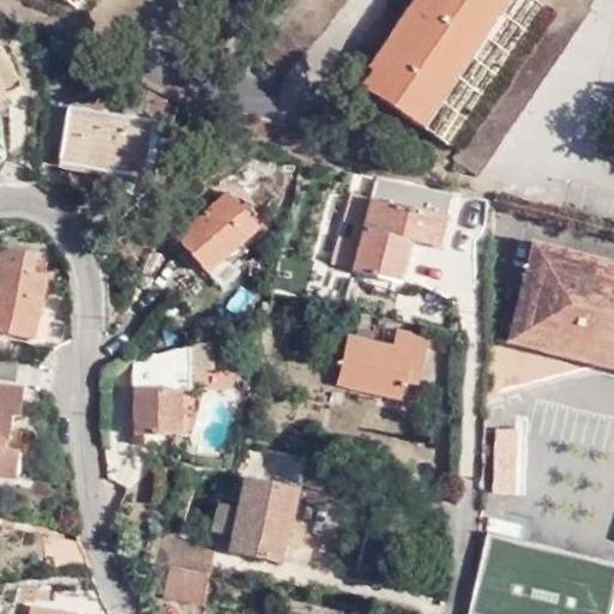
[(60,0),(58,4),(86,22),(100,0),(60,0)]
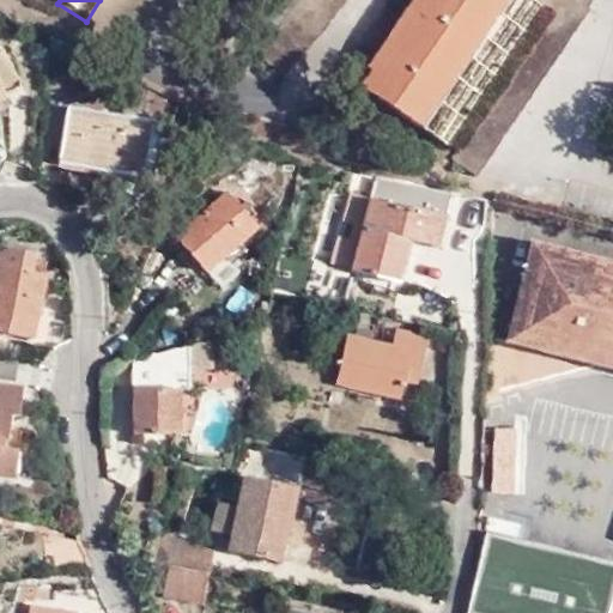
[(495,0),(386,0),(375,14),(366,8),(354,24),(365,30),(345,59),(412,110),(495,0)]
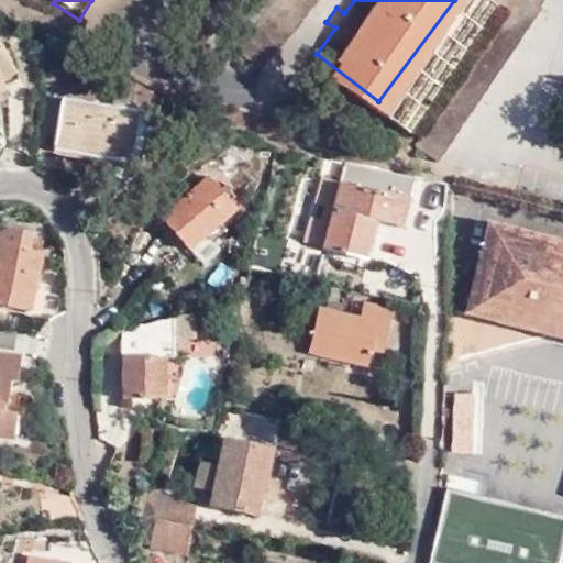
[(487,0),(406,120),(431,136),(525,0),(487,0)]
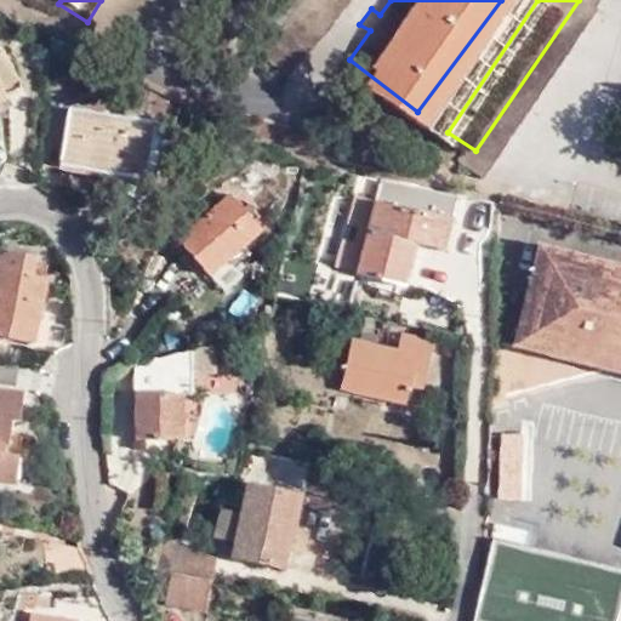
[(126,153),(136,100),(50,85),(41,138),(126,153)]
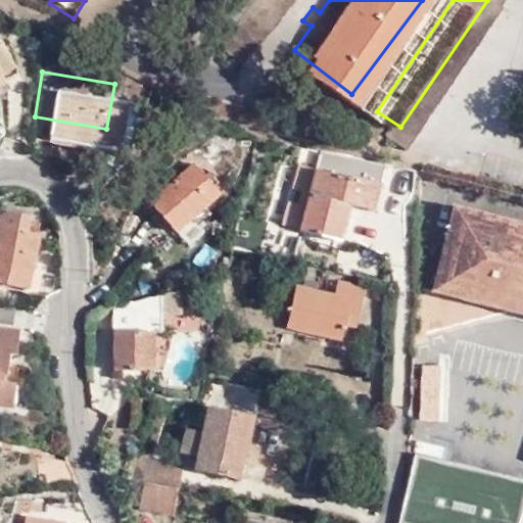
[(221,193),(194,163),(151,201),(178,232),(221,193)]
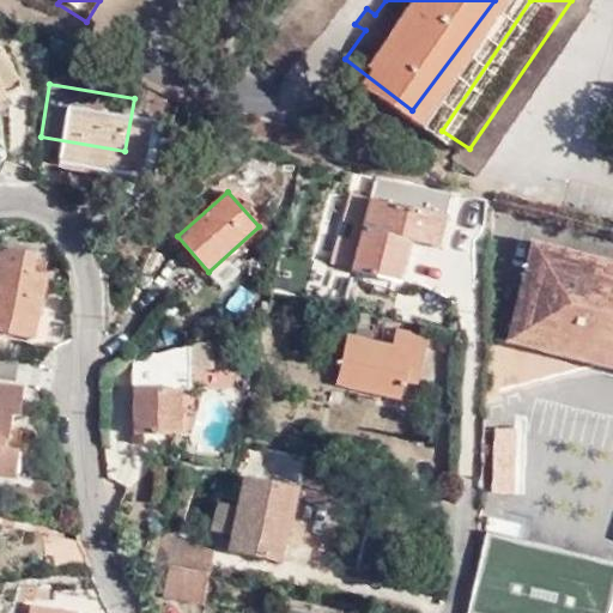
[(372,200),(353,268),(398,281),(410,238),(438,246),(445,217),(412,207),(411,211),(372,200)]
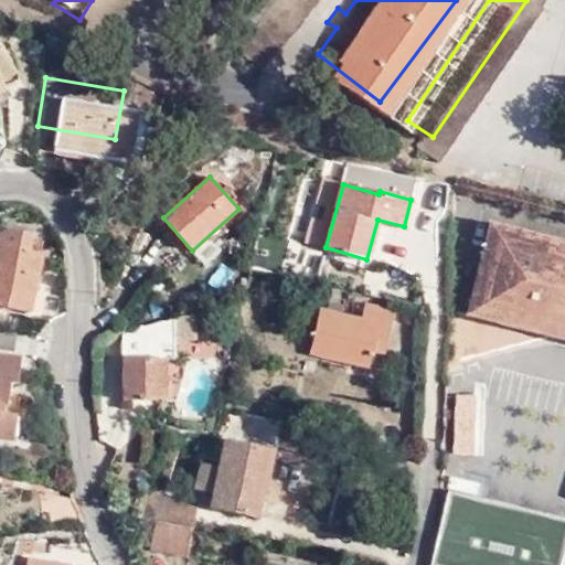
[(564,236),(493,220),(472,313),(564,337),(564,236)]
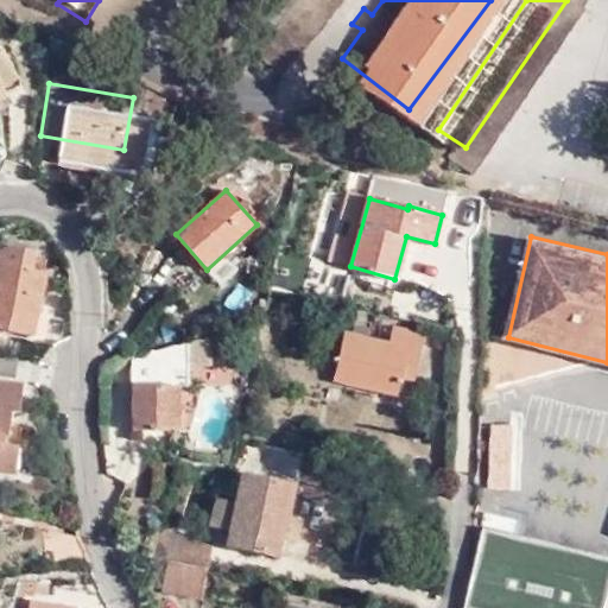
[(0,328),(35,335),(39,312),(48,272),(35,270),(37,254),(32,249),(8,245),(0,248),(0,328)]
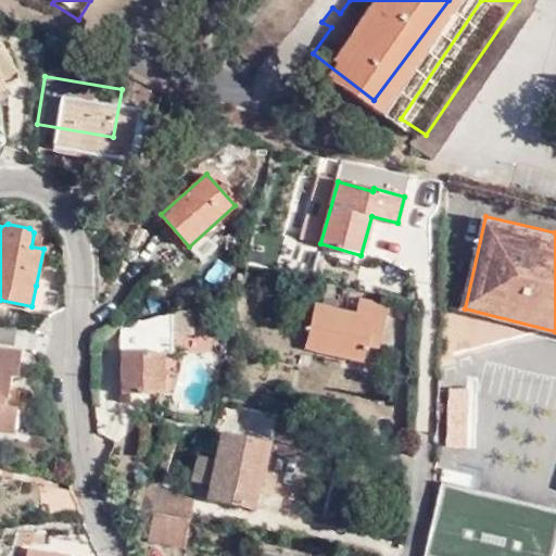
[(283,240),(275,269),(292,273),(301,245),(283,240)]
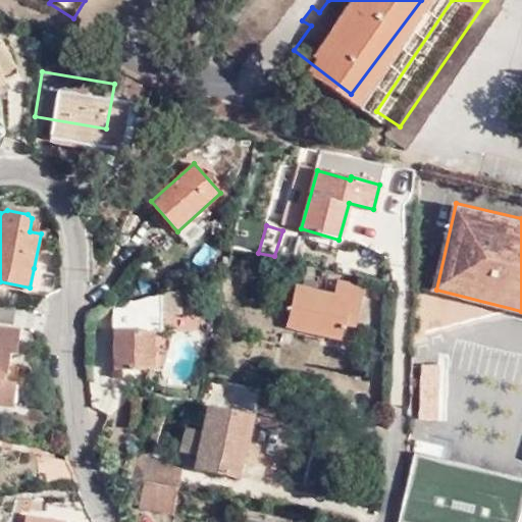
[(43,270),(34,268),(30,288),(29,290),(38,292),(43,270)]
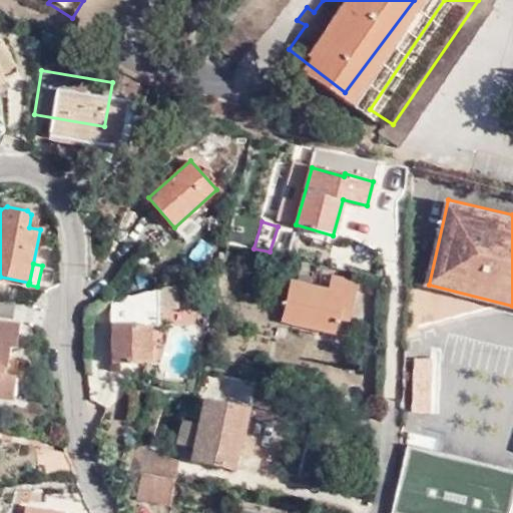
[(331,289),(293,281),(284,322),(335,333),(339,319),(348,321),(357,282),(334,276),(331,289)]
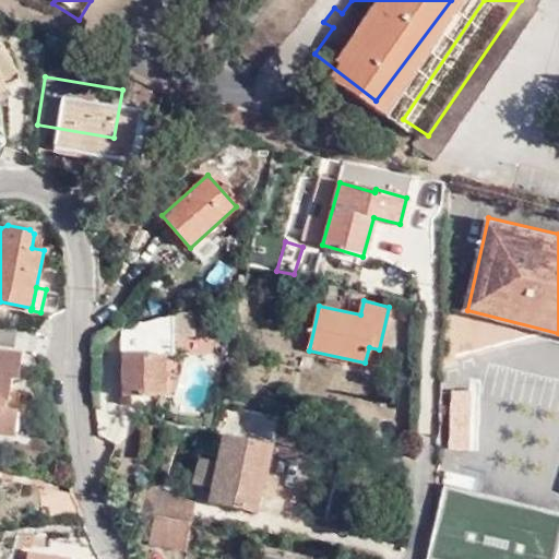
[(194,310),(174,314),(174,337),(194,337),(194,331),(194,310)]
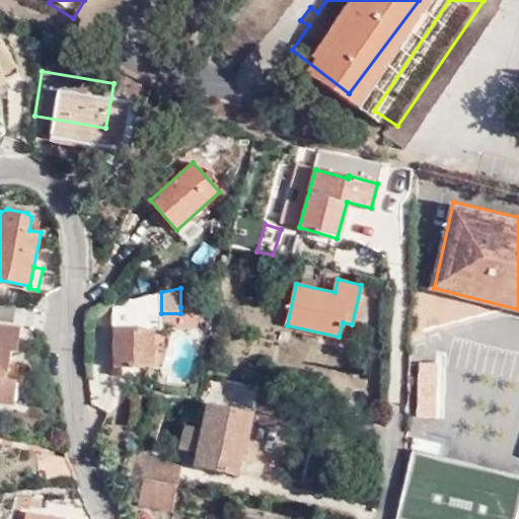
[(161,292),(114,302),(114,367),(153,367),(153,329),(161,328),(161,313),(161,292)]
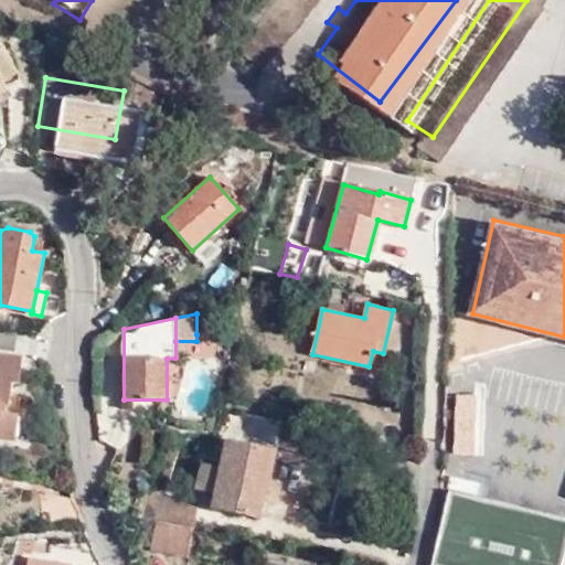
[(0,329),(0,352),(13,354),(17,332),(0,329)]
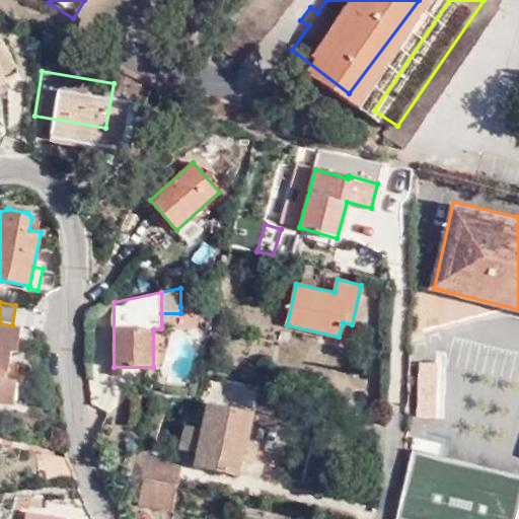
[(153,329),(153,367),(163,367),(172,328),(204,328),(194,307),(180,307),(180,313),(161,313),(161,328),(153,329)]
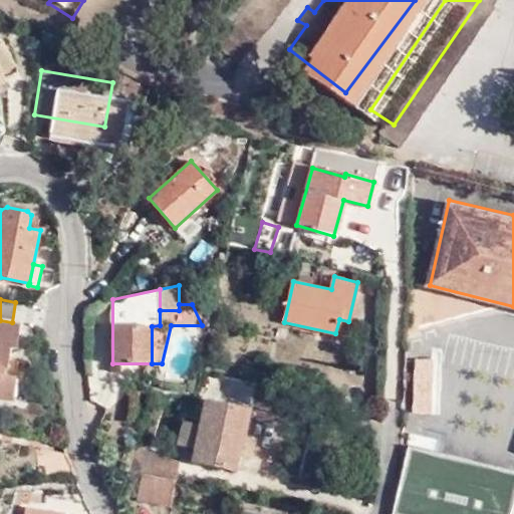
[(17,348),(20,323),(12,322),(0,320),(0,400),(13,402),(24,402),(29,363),(18,361),(16,376),(4,375),(4,369),(7,369),(10,347),(17,348)]
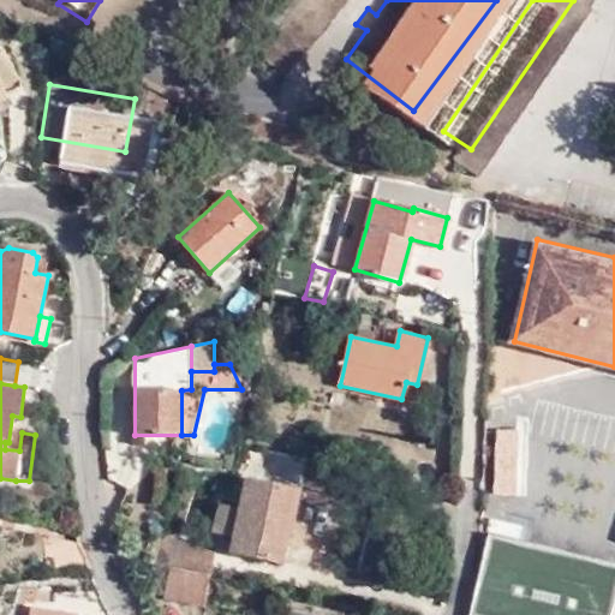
[(281,565),(298,489),(248,478),(240,508),(219,503),(213,531),(234,536),(231,553),(281,565)]
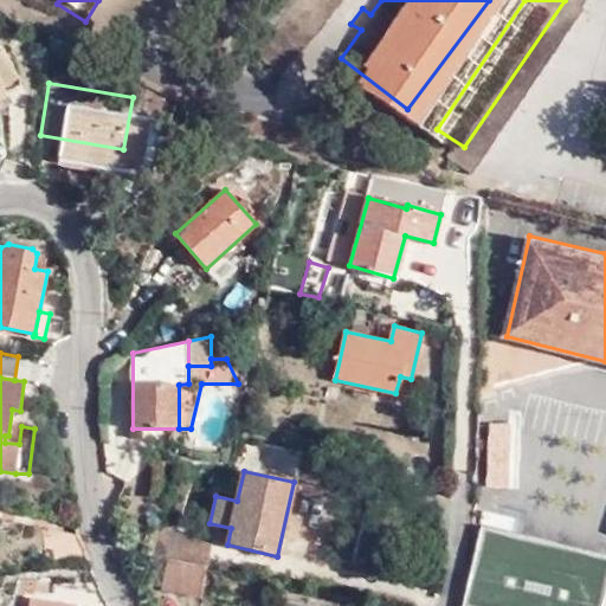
[(503,489),(478,488),(477,515),(502,516),(503,489)]
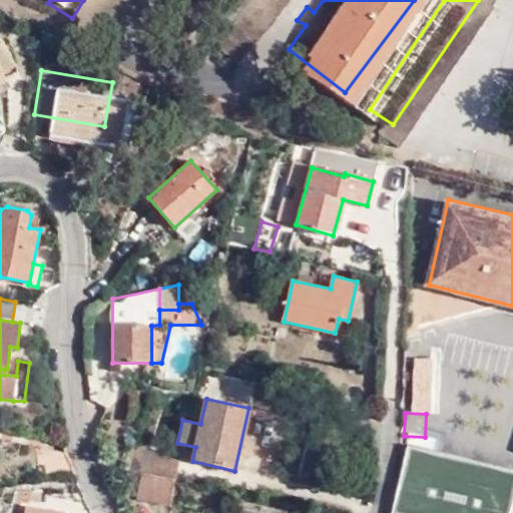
[(131,445),(127,469),(141,472),(175,478),(176,479),(181,455),(131,445)]
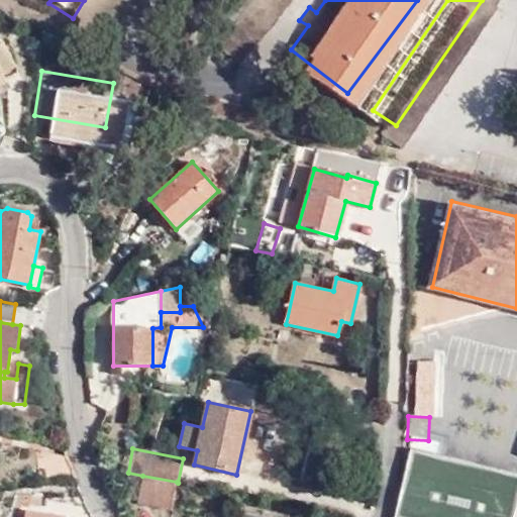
[(394,516),(513,516),(516,504),(516,475),(470,471),(411,448),(394,516)]
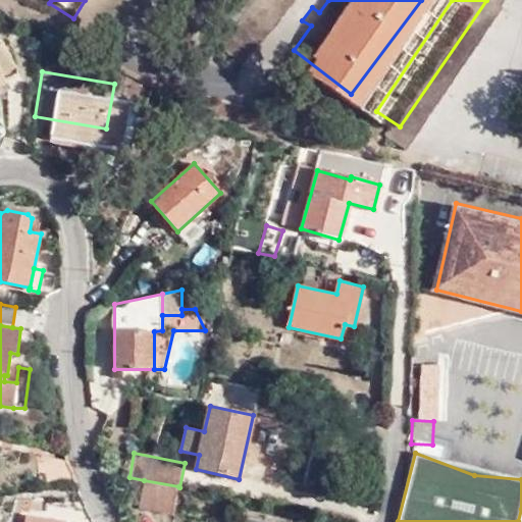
[(521,479),(521,478),(415,453),(474,475),(521,479)]
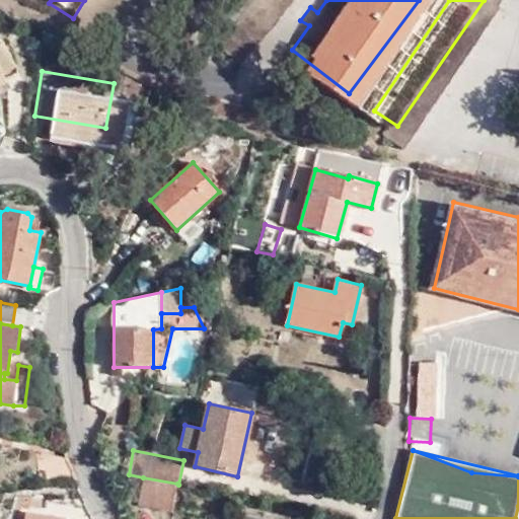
[(76,480),(68,457),(36,451),(40,477),(76,480)]
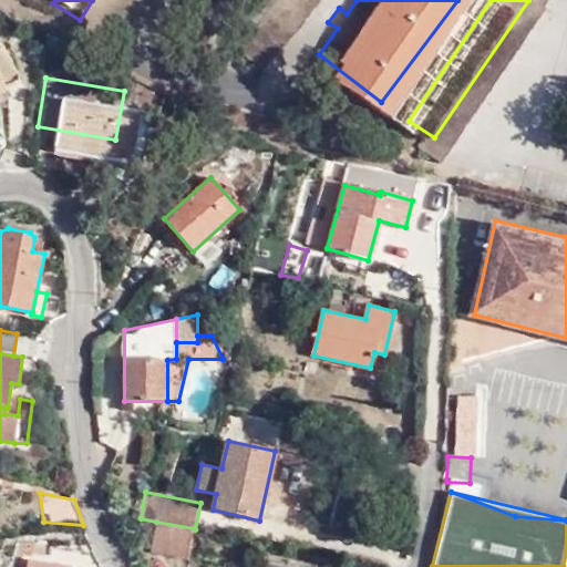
[(194,528),(156,522),(151,552),(187,558),(194,528)]
